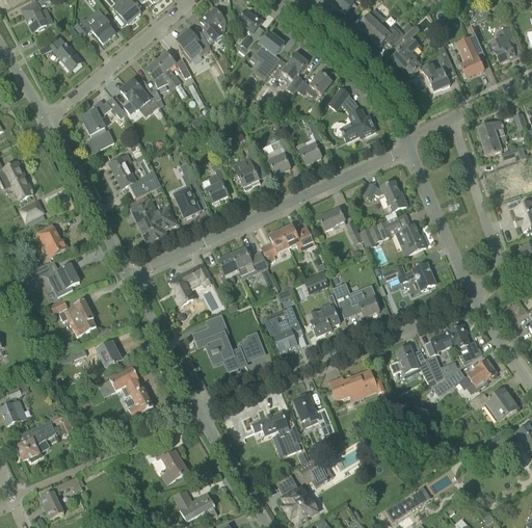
[(46,23),(37,7),(45,3),(45,1),(47,0),(36,0),(34,1),(22,7),(25,15),(27,14),(31,21),(28,22),(29,24),(30,23),(33,29),(32,30),(46,23)]
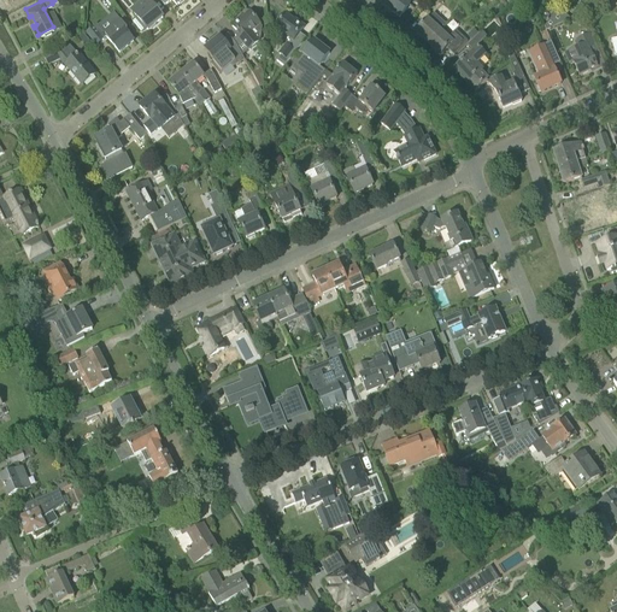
[(139,0),(131,6),(137,13),(133,17),(141,29),(146,25),(148,27),(154,21),(162,15),(163,13),(152,0),(153,0),(139,0)]
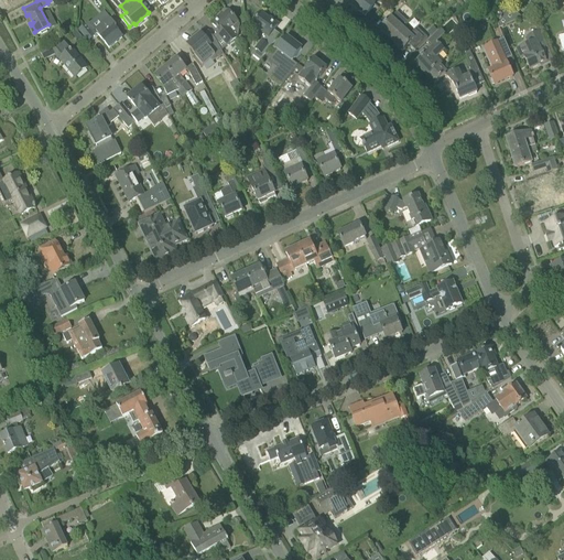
[(353,0),(351,2),(357,7),(365,12),(365,13),(375,0),(353,0)]
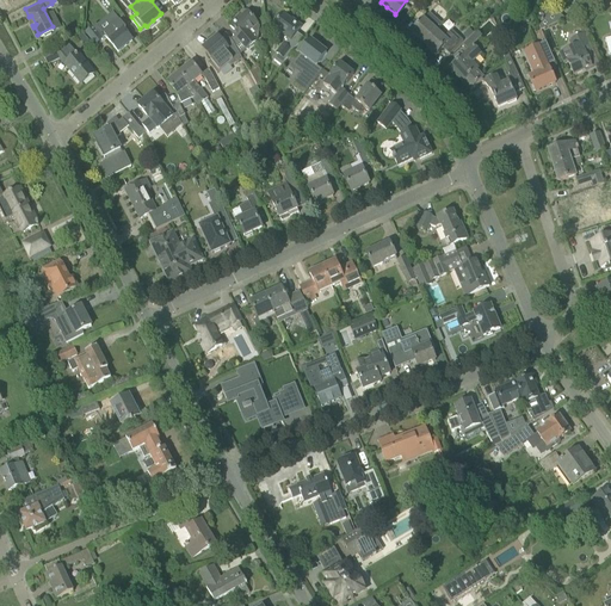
[(418,35),(424,39),(439,23),(442,20),(430,8),(424,16),(411,29),(412,30),(413,29),(418,35)]
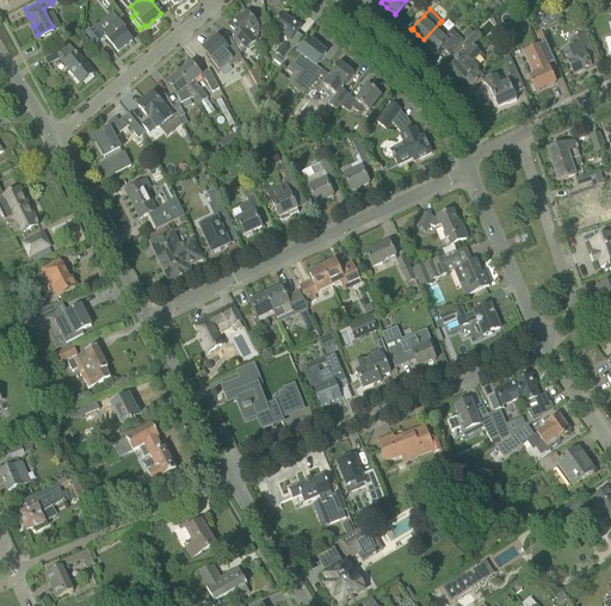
[(229,20),(229,22),(234,28),(236,29),(234,31),(233,31),(234,33),(236,37),(238,36),(240,38),(246,45),(255,38),(254,37),(257,36),(257,35),(259,23),(257,20),(255,18),(247,10),(239,17),(238,14),(230,20),(229,20)]
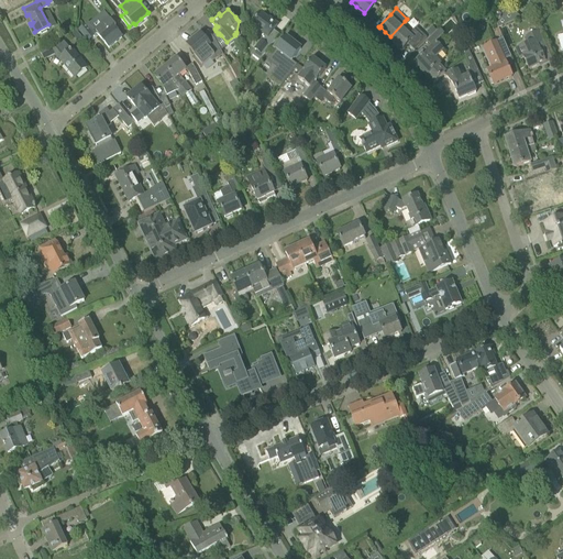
[(261,37),(255,45),(256,46),(252,52),(258,57),(279,31),(273,26),(277,21),(277,20),(276,21),(269,15),(268,17),(260,10),(252,21),(253,22),(267,32),(263,39),(261,37)]
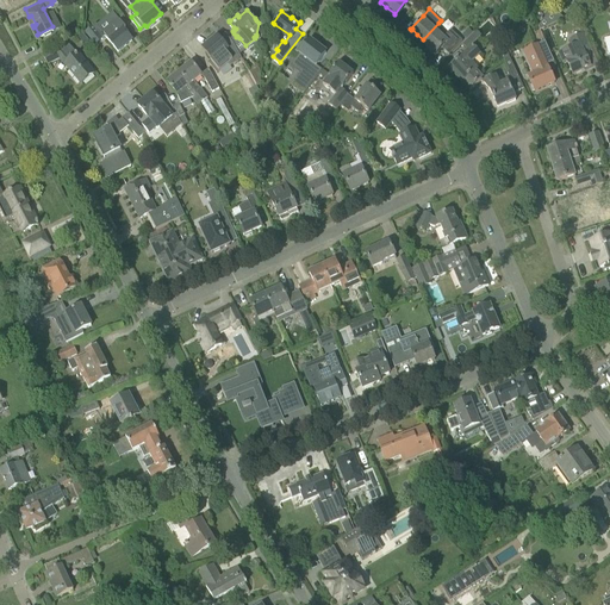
[(131,37),(123,26),(125,24),(120,19),(118,16),(113,20),(112,19),(101,27),(94,19),(92,22),(103,35),(105,32),(118,48),(131,37)]
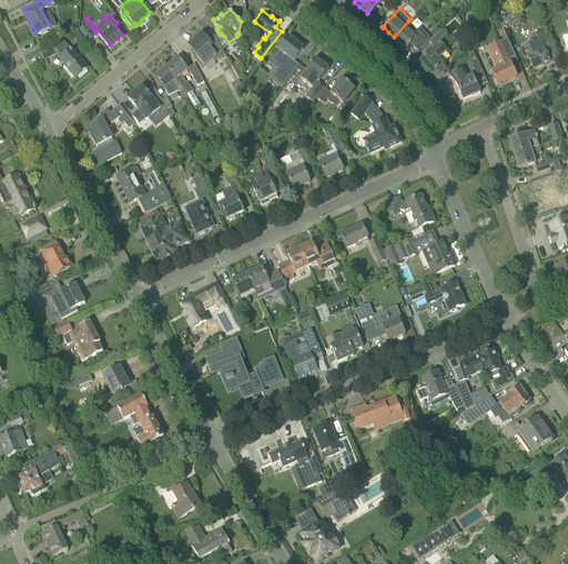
[(95,32),(85,20),(78,27),(88,39),(95,32)]
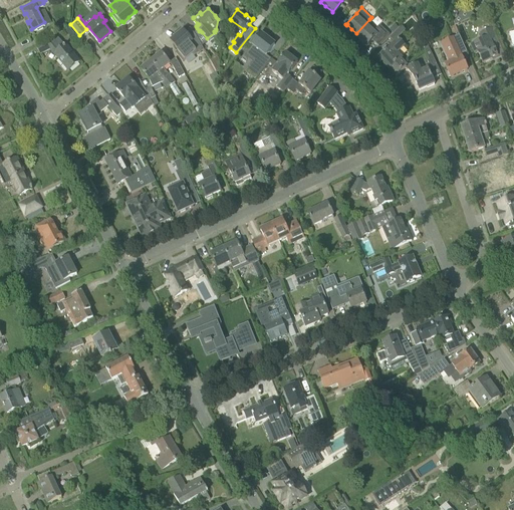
[(380,43),(392,31),(380,21),(376,26),(369,19),(356,33),(360,38),(360,37),(365,42),(366,43),(372,36),(380,43)]
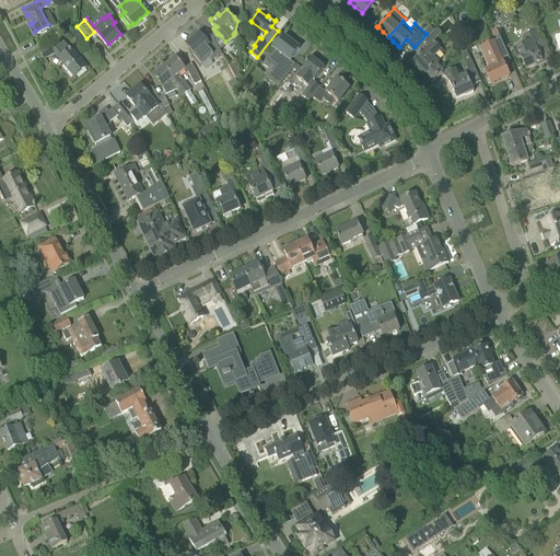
[(429,42),(442,29),(438,25),(424,37),(429,42)]
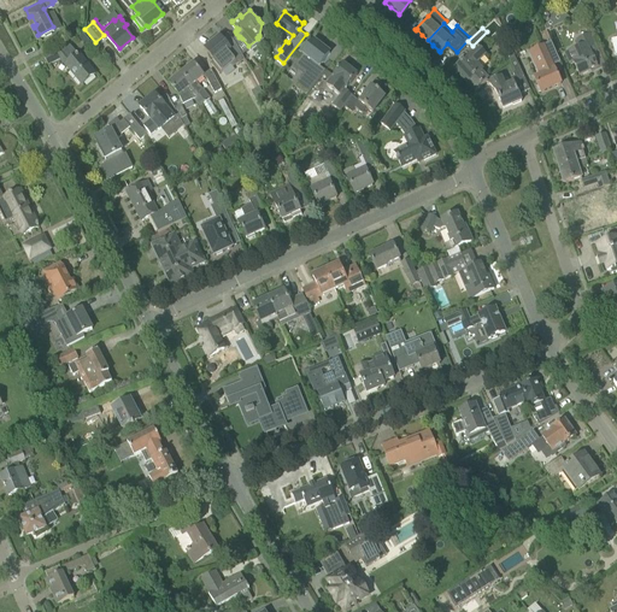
[(213,40),(205,46),(215,57),(211,60),(219,70),(222,68),(230,60),(233,63),(245,57),(242,52),(235,40),(233,36),(228,30),(222,35),(218,30),(211,36),(213,40)]
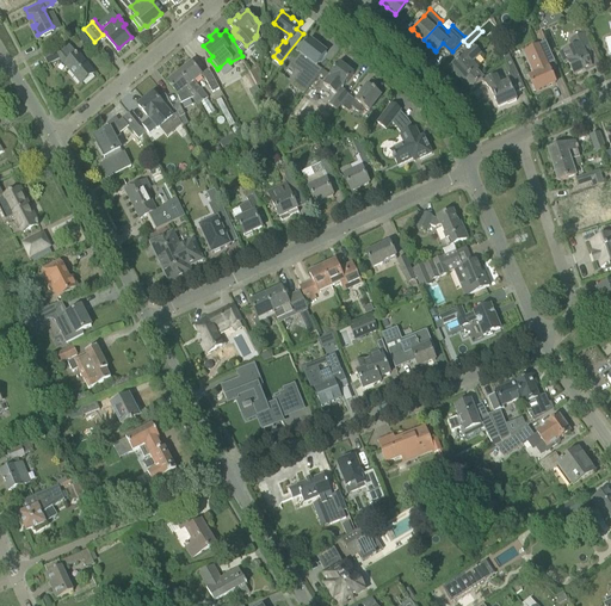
[(572,44),(560,49),(565,60),(568,59),(574,70),(585,66),(591,62),(586,51),(586,50),(592,47),(585,30),(576,33),(580,41),(572,44)]
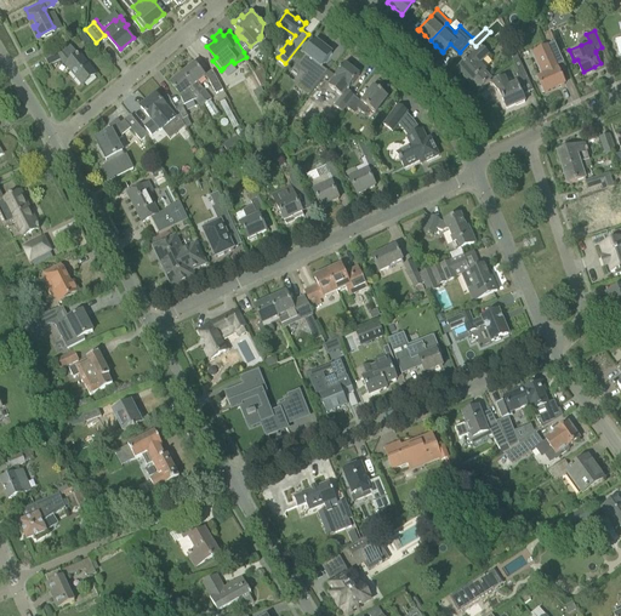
[(308,92),(325,70),(319,66),(331,50),(315,38),(312,43),(308,40),(301,49),(305,51),(300,57),(301,58),(298,62),(307,69),(301,77),(302,78),(297,84),(308,92)]
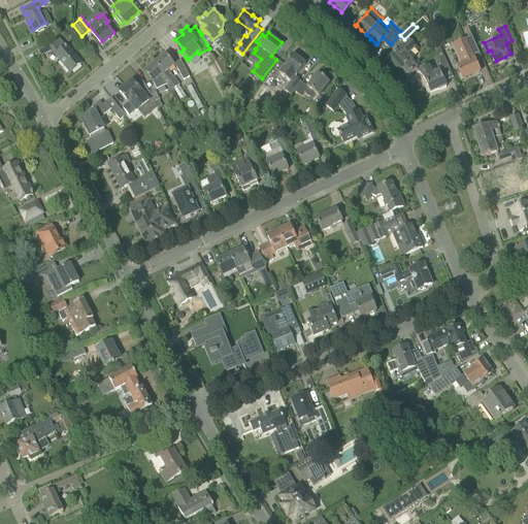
[(471,32),(465,35),(473,53),(480,50),(471,32)]
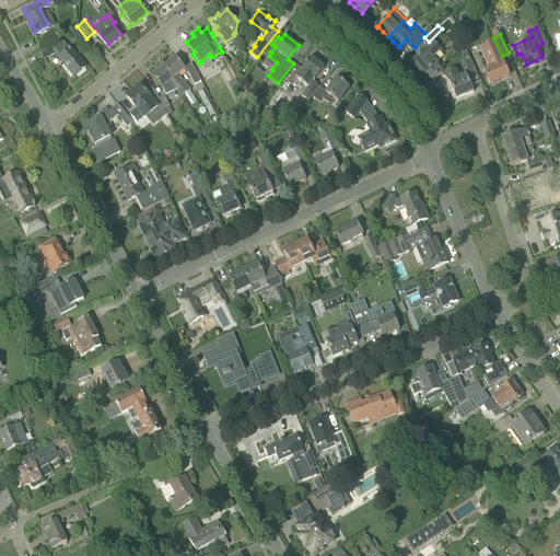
[(56,41),(50,44),(41,49),(44,55),(55,49),(74,73),(86,64),(71,45),(70,46),(63,37),(58,42),(56,41)]
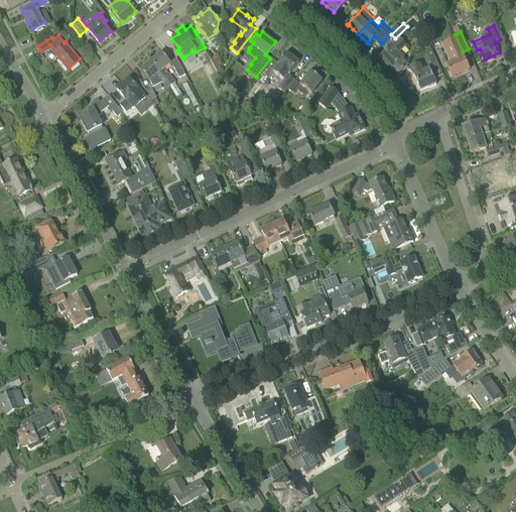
[(455,34),(442,39),(450,59),(446,61),(453,74),(469,67),(463,51),(455,34)]
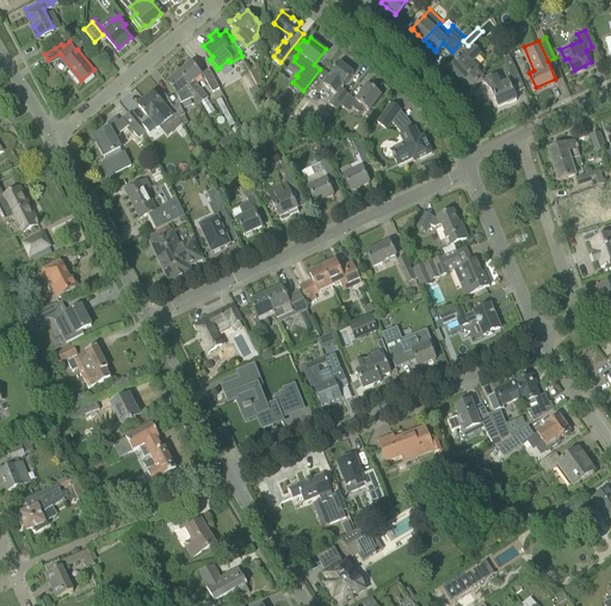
[(451,66),(457,73),(462,79),(462,80),(463,79),(469,87),(482,75),(481,74),(482,73),(476,67),(477,67),(476,66),(471,60),(480,51),(474,44),(464,53),(460,57),(450,66),(451,66)]
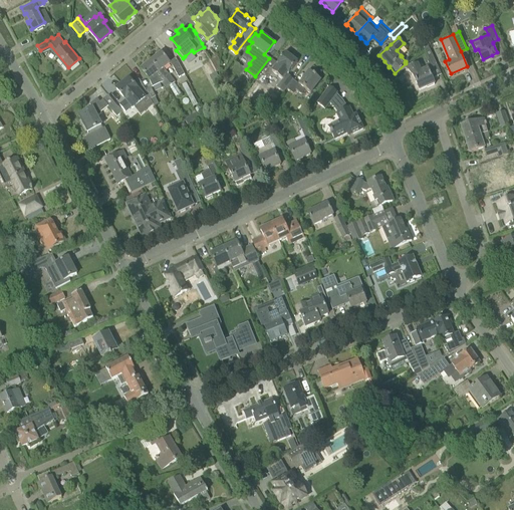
[(431,65),(437,62),(429,43),(424,47),(428,55),(427,55),(431,65)]
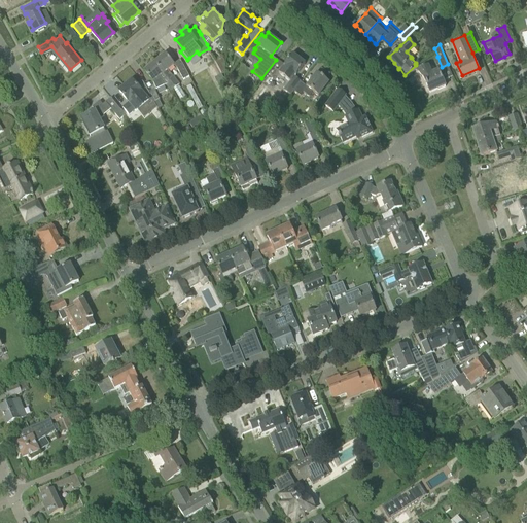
[(165,50),(154,60),(164,70),(170,78),(166,81),(171,89),(179,81),(174,75),(175,74),(168,67),(174,62),(171,59),(165,50)]
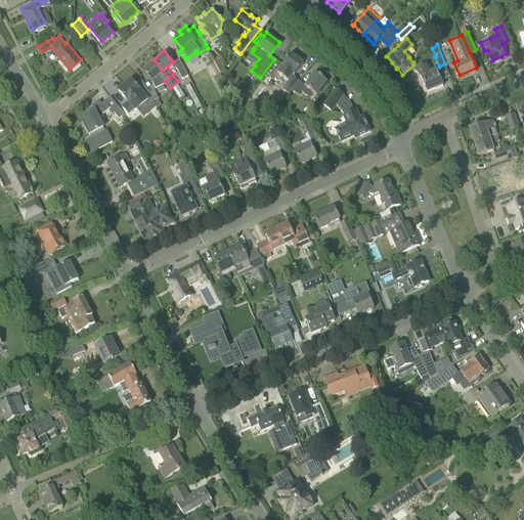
[(277,70),(282,74),(289,79),(282,87),(289,91),(291,88),(299,78),(294,74),(295,72),(303,60),(302,59),(303,58),(299,54),(298,55),(291,51),(282,61),(282,62),(277,70)]
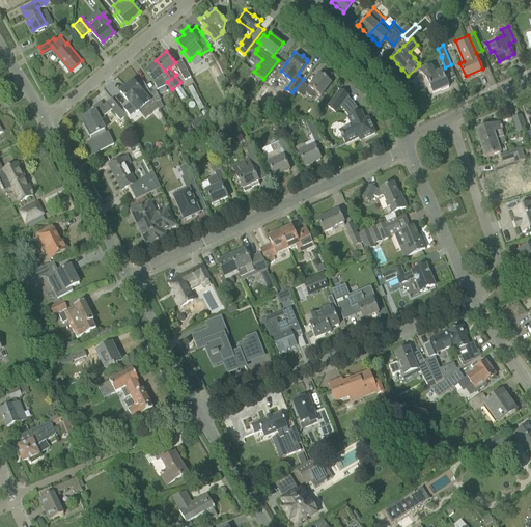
[(185,77),(191,74),(183,56),(180,58),(176,61),(185,77)]
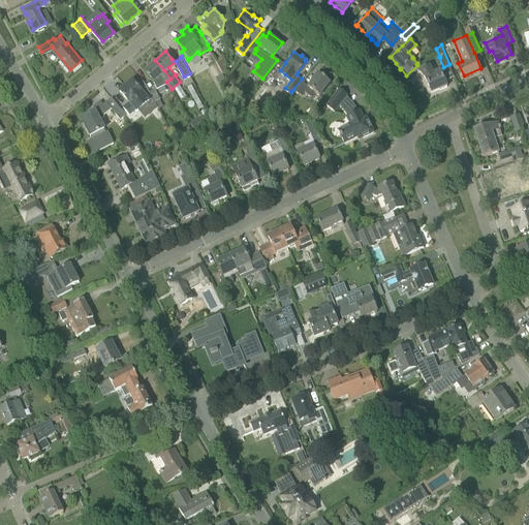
[(155,60),(145,68),(154,79),(155,82),(157,86),(165,83),(166,82),(170,79),(164,70),(155,60)]
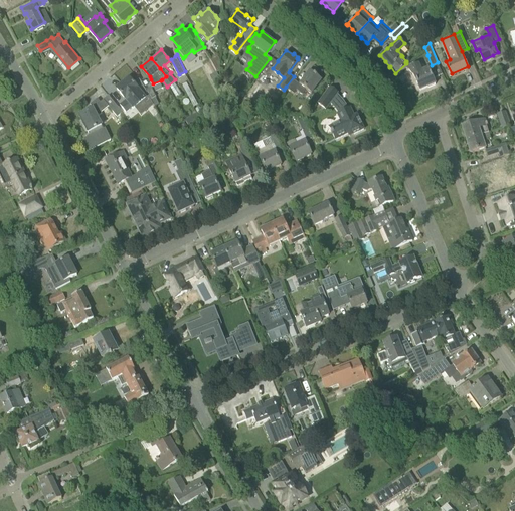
[(433,72),(431,66),(430,65),(421,69),(417,61),(408,65),(413,72),(420,88),(420,87),(427,83),(428,83),(435,81),(432,73),(433,72)]
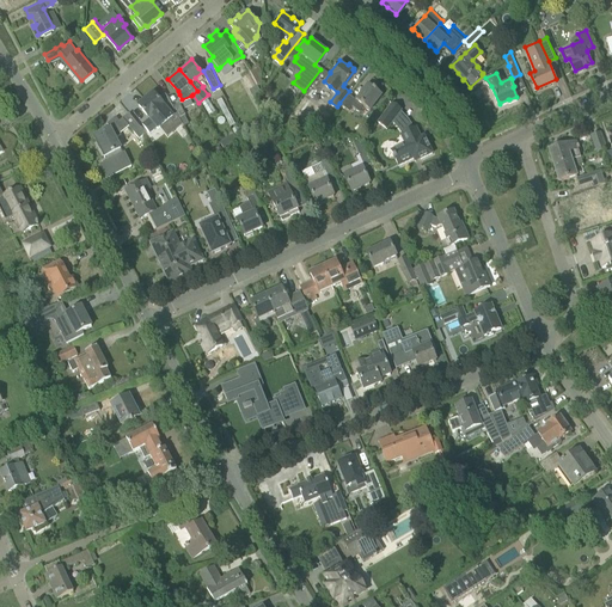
[(369,108),(374,102),(383,92),(368,81),(356,97),(350,92),(342,102),(349,106),(352,103),(359,109),(363,103),(369,108)]
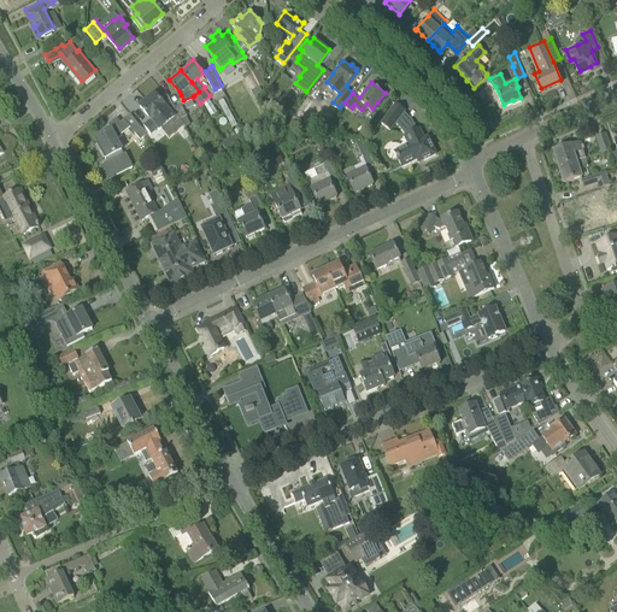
[(259,83),(251,88),(257,96),(263,89),(260,84),(259,83)]
